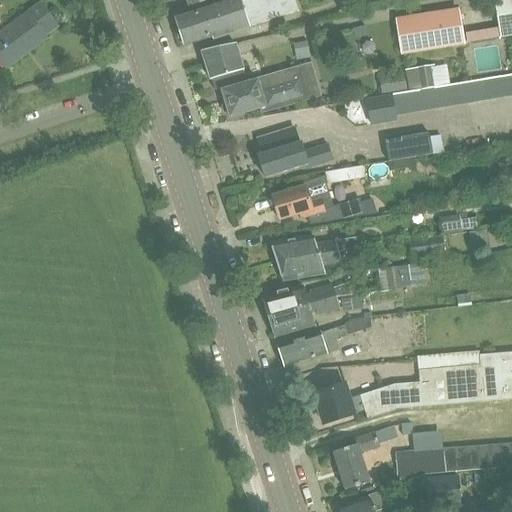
[(219,0),(213,2),(214,7),(219,20),(181,32),(184,43),(211,35),(212,38),(246,27),(298,10),(294,0),(219,0)]
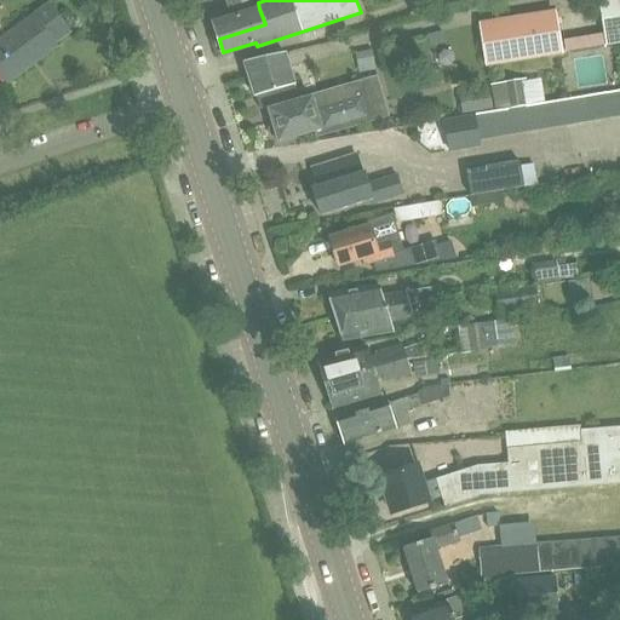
[(619,0),(601,0),(602,5),(608,42),(619,40),(619,0)]
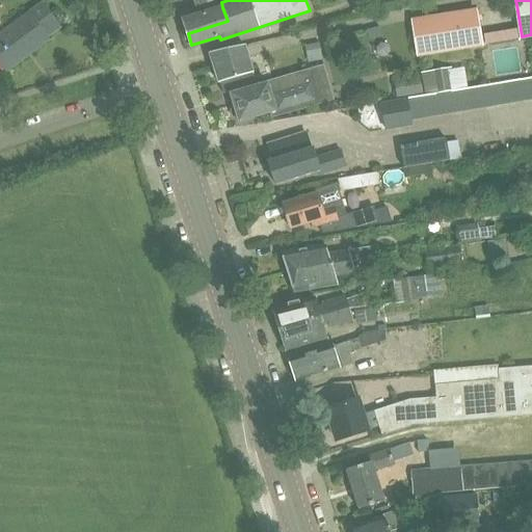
[(30,14),(0,35),(0,65),(4,72),(26,55),(24,52),(46,36),(44,33),(56,24),(43,4),(30,14)]
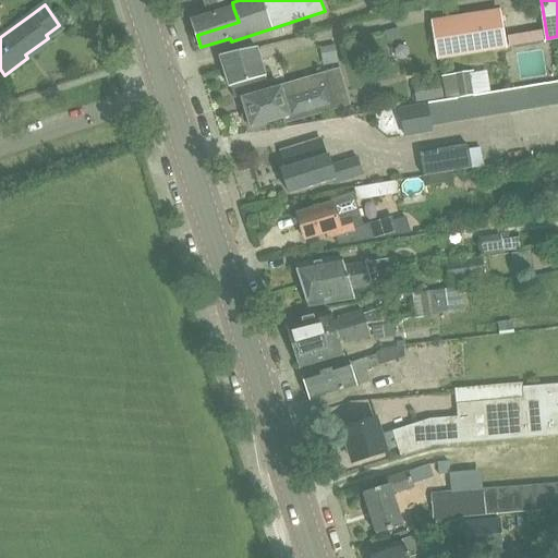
[(192,21),(197,35),(239,22),(233,8),(192,21)]
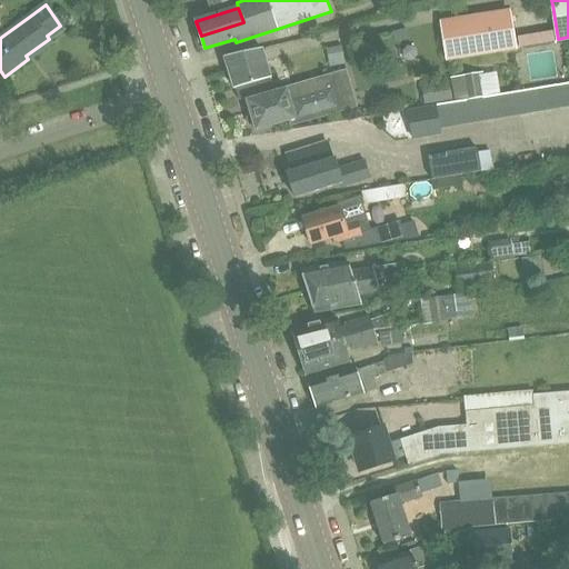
[(448,58),(513,47),(508,11),(442,22),(448,58)]
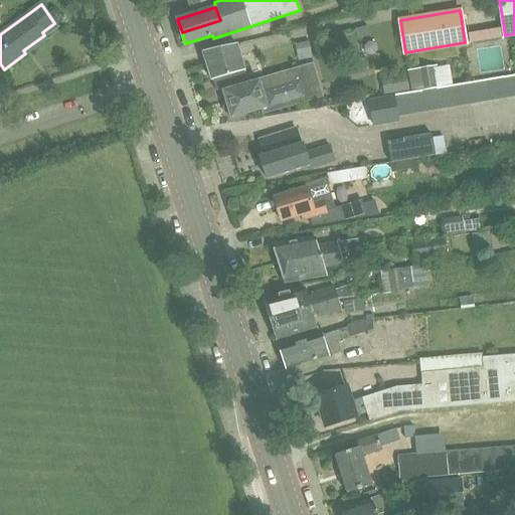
[(215,78),(219,90),(248,80),(236,43),(202,51),(212,79),(215,78)]
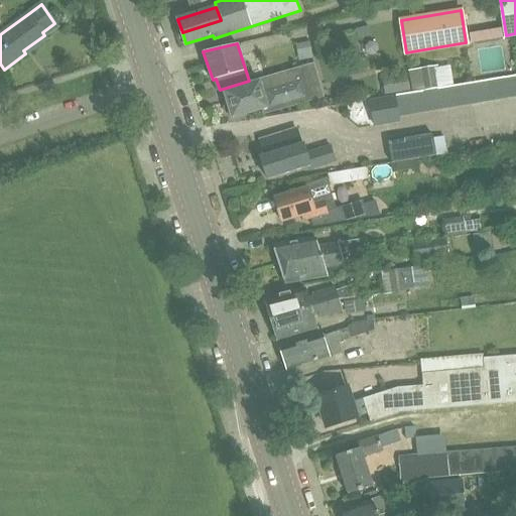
[(421,91),(437,88),(433,67),(417,69),(421,91)]
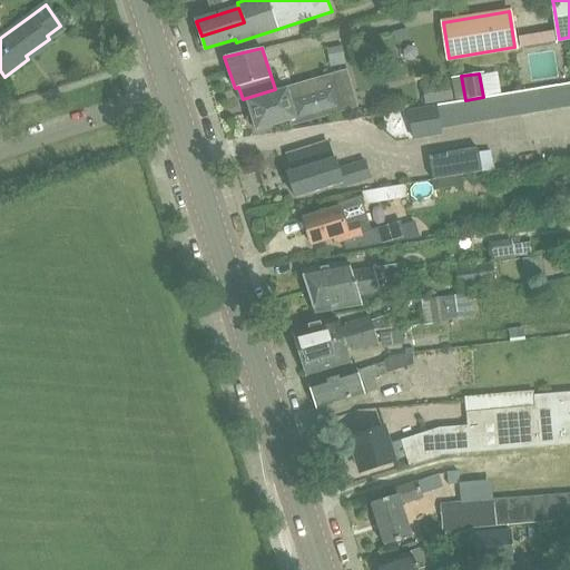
[(252,114),(246,118),(248,126),(255,127),(256,130),(294,118),(338,105),(331,76),(286,89),(247,100),(252,114)]
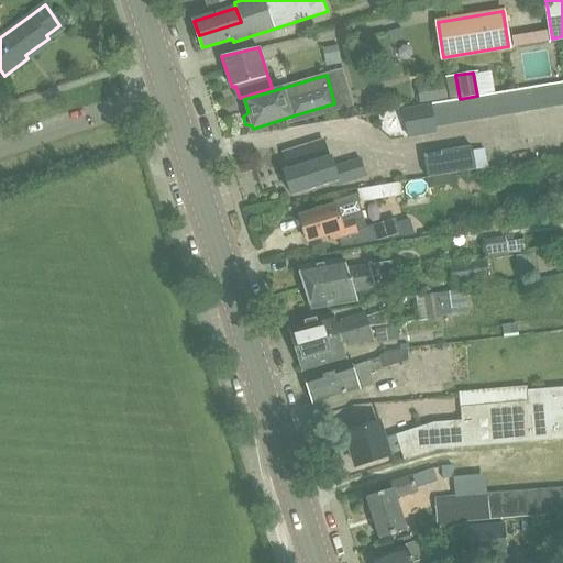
[(446,98),(443,77),(415,81),(418,102),(446,98)]
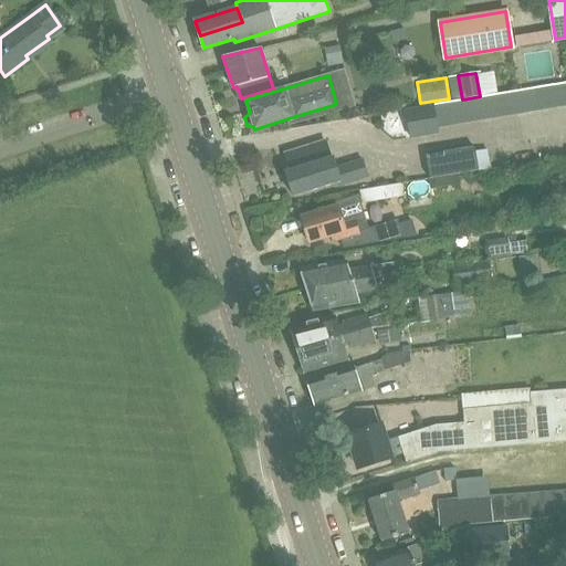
[(554,107),(565,104),(565,97),(564,83),(551,85),(554,107)]
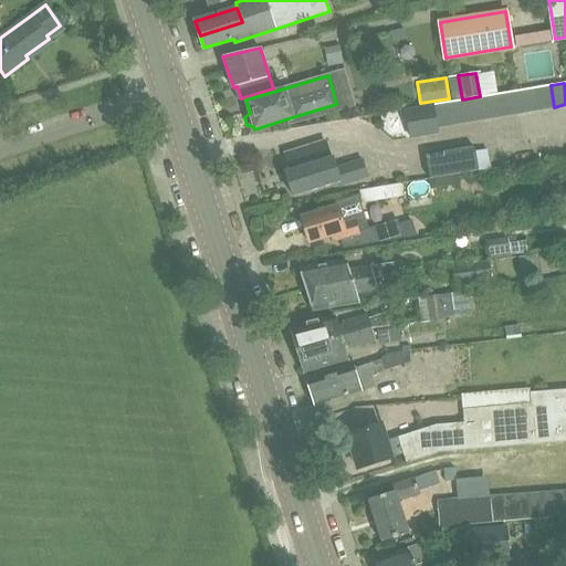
[(551,85),(537,87),(541,109),(554,107),(551,85)]
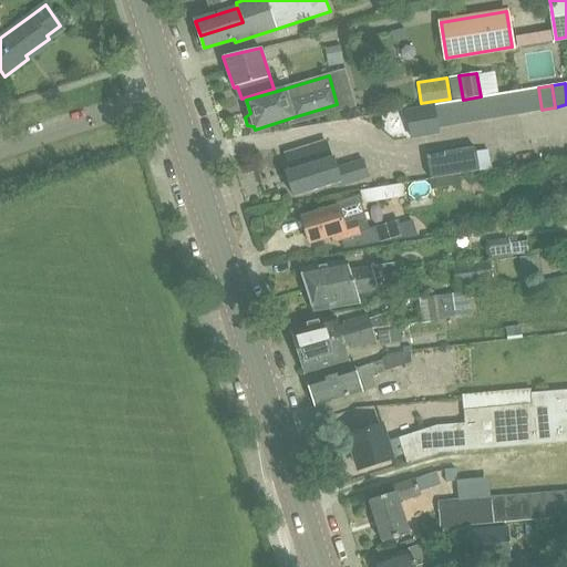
[(538,88),(525,90),(529,112),(542,110),(538,88)]
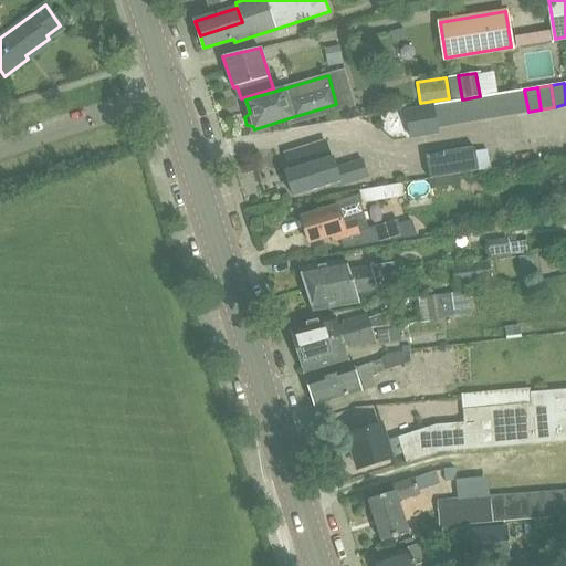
[(524,90),(511,92),(515,113),(528,112),(524,90)]
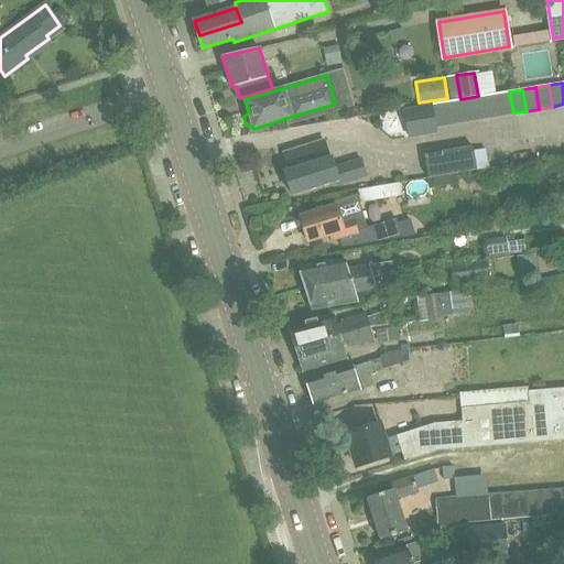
[(513,112),(509,91),(497,94),(500,115),(513,112)]
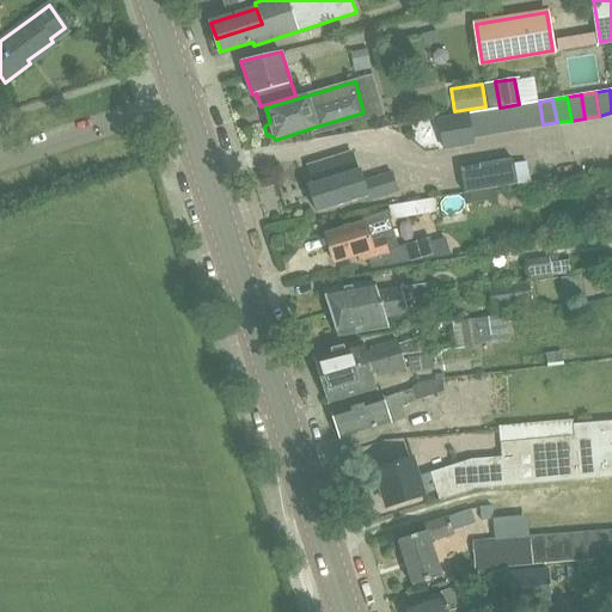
[(539,102),(525,103),(528,127),(543,124),(539,102)]
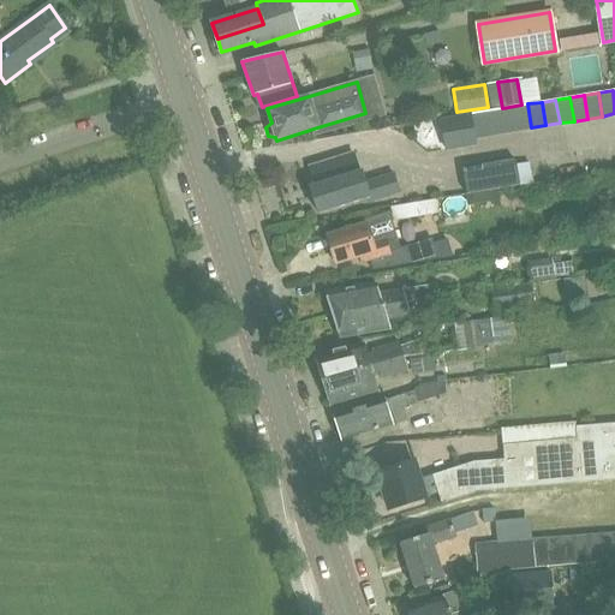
[(517,130),(531,127),(527,103),(513,106),(517,130)]
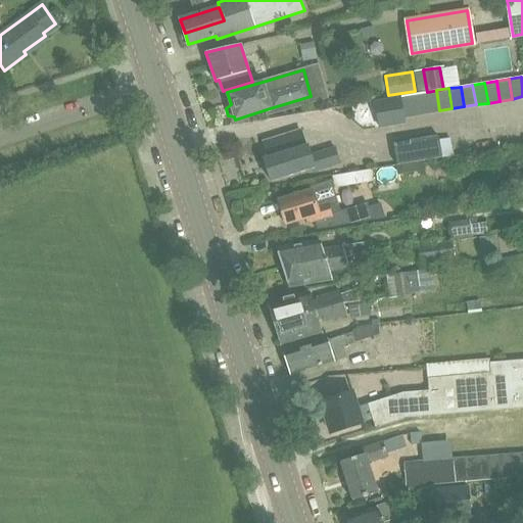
[(436,90),(424,92),(427,112),(439,110),(436,90)]
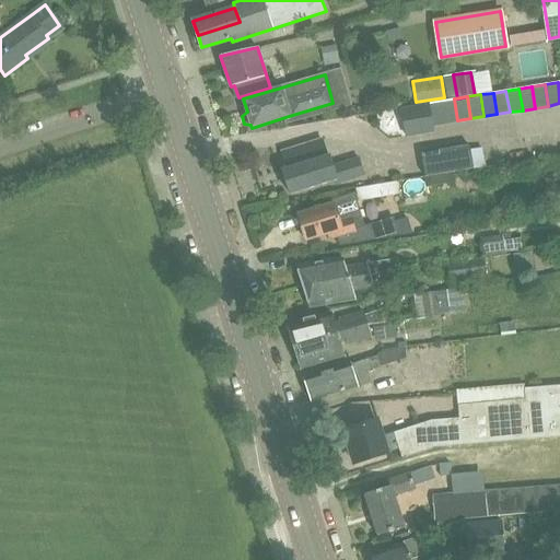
[(454,98),(441,101),(445,123),(457,120),(454,98)]
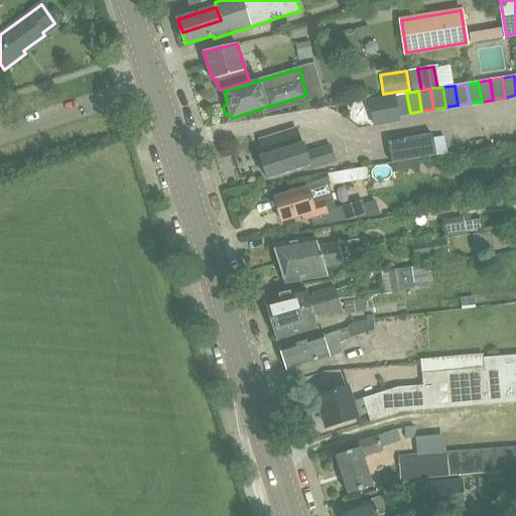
[(406,93),(395,95),(398,115),(410,113),(406,93)]
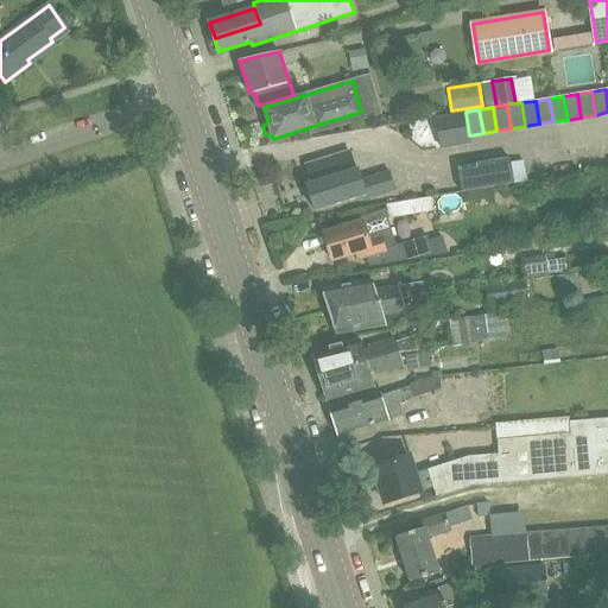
[(448,115),(434,116),(435,122),(439,150),(454,147),(470,145),(469,135),(466,112),(448,115)]
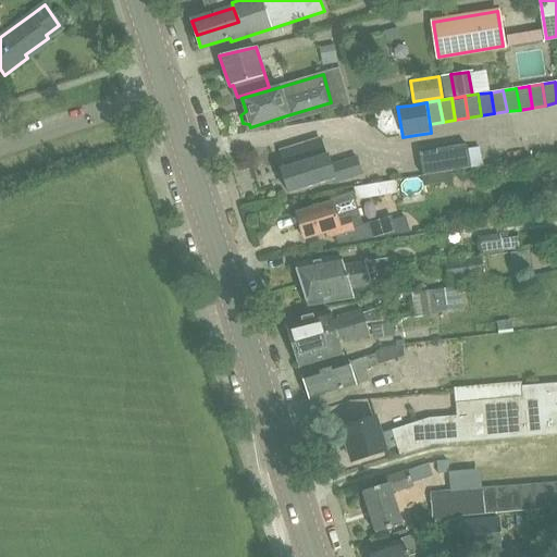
[(309,143),(279,152),(284,169),(282,169),(289,192),(332,177),(334,182),(361,173),(356,157),(330,165),(326,155),(319,157),(314,159),(309,143)]
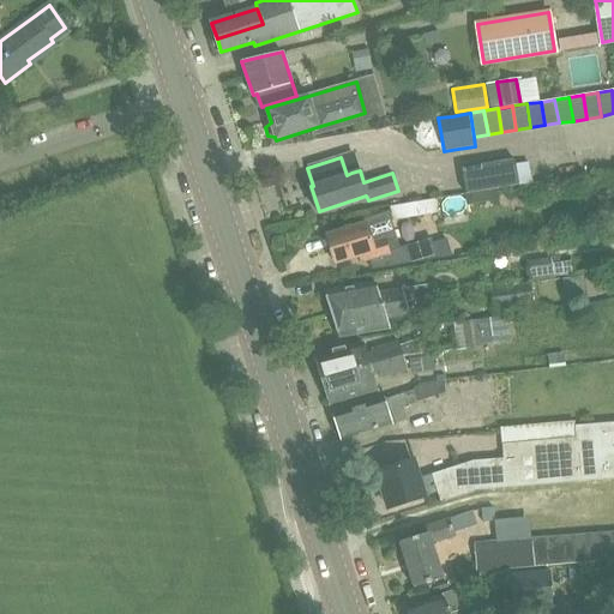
[(518,184),(515,160),(461,169),(464,192),(518,184)]
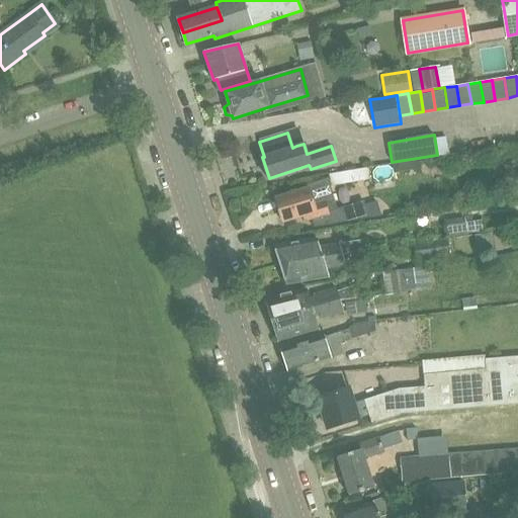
[(352,170),(355,182),(370,179),(368,167),(352,170)]
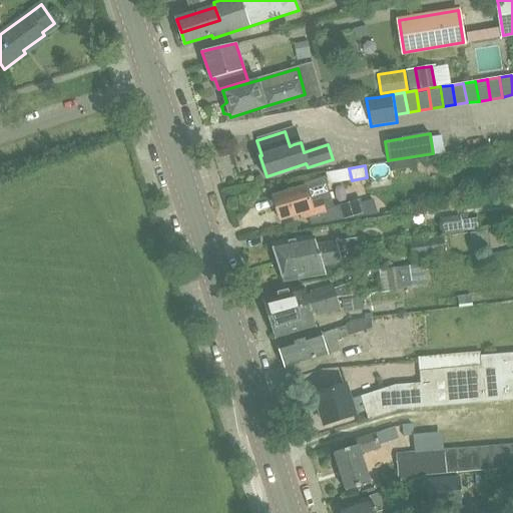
[(304,186),(273,195),(280,219),(299,213),(301,218),(308,216),(311,225),(330,222),(366,216),(377,214),(372,198),(362,201),(361,199),(335,207),(327,210),(324,201),(332,198),(328,185),(325,176),(303,183),(304,186)]
